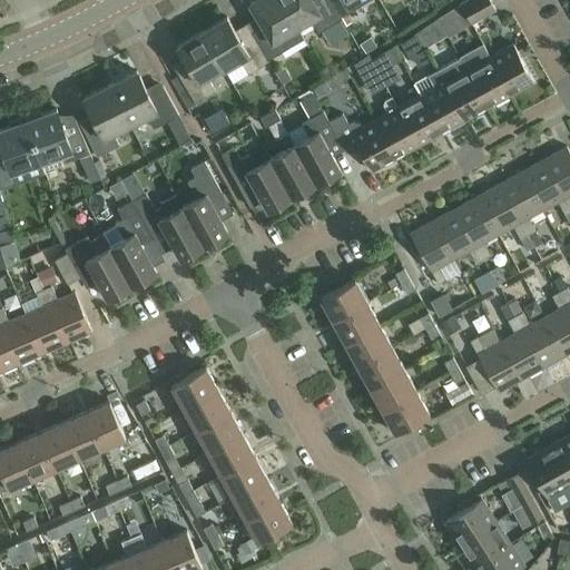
[(297,27),(282,0),(254,0),(249,3),(264,26),(252,32),(268,59),(290,47),(288,45),(302,37),(303,39),(304,38),(297,27)]
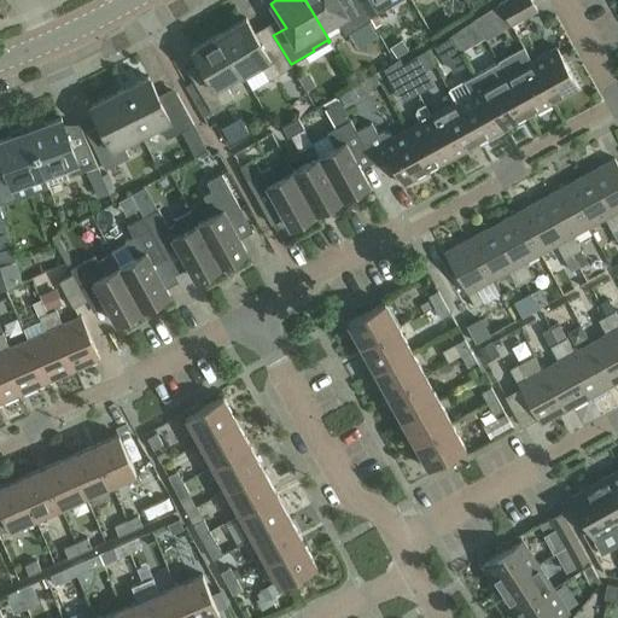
[(305,0),(322,29),(337,21),(345,35),(371,19),(359,0),(305,0)]
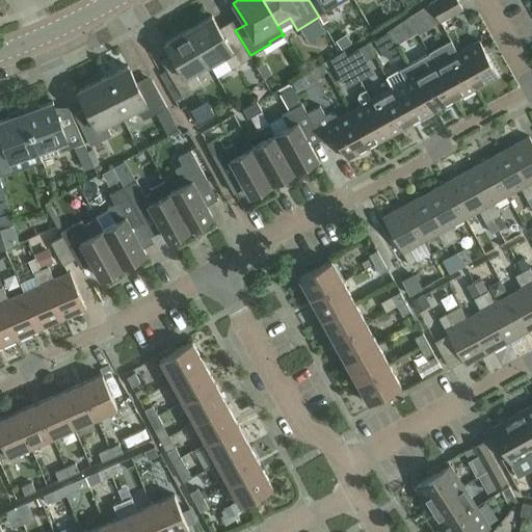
[(309,0),(319,17),(319,16),(344,0),(309,0)]
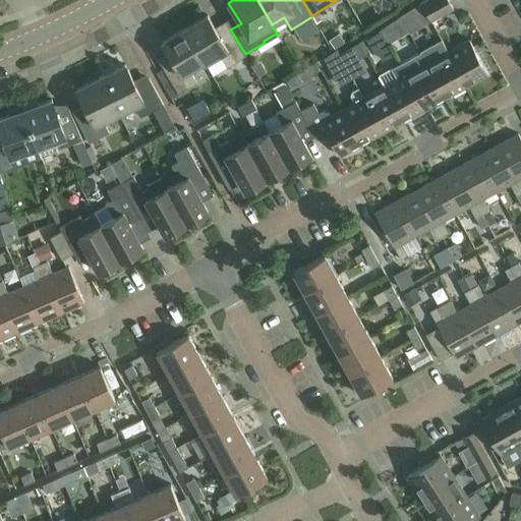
[(425,0),(421,3),(431,20),(453,9),(447,0),(425,0)]
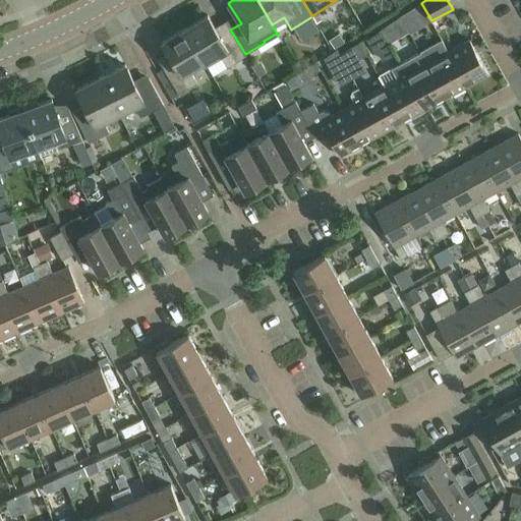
[(407,12),(400,17),(408,31),(415,26),(407,12)]
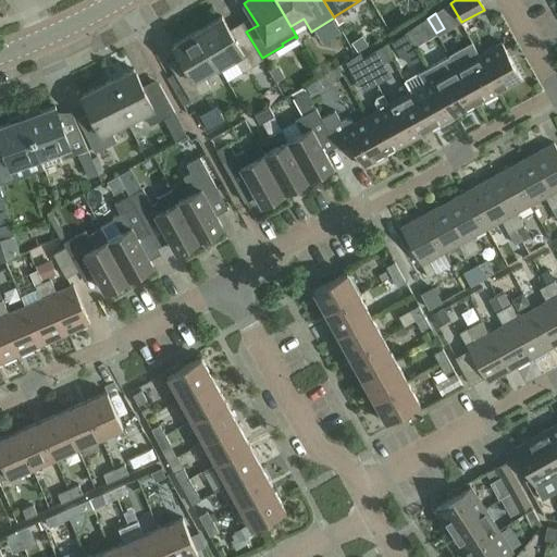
[(222,16),(197,31),(220,67),(235,59),(243,72),(262,60),(262,58),(246,32),(246,33),(246,34),(236,40),(222,16)]
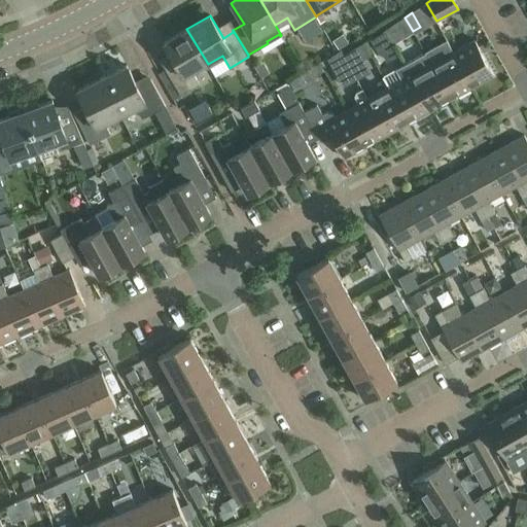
[(401,37),(394,24),(385,30),(392,42),(401,37)]
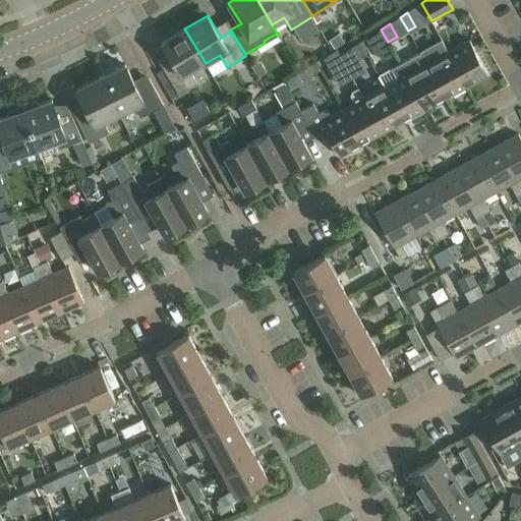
[(206,63),(184,29),(162,42),(174,62),(164,69),(178,94),(196,82),(189,70),(204,62),(205,64),(206,63)]
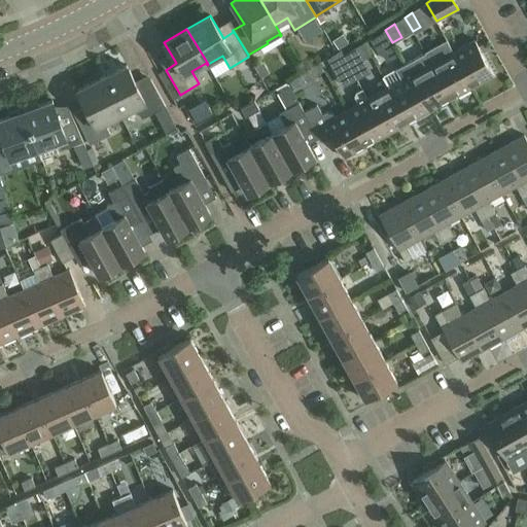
[(384,31),(371,38),(379,53),(392,44),(384,31)]
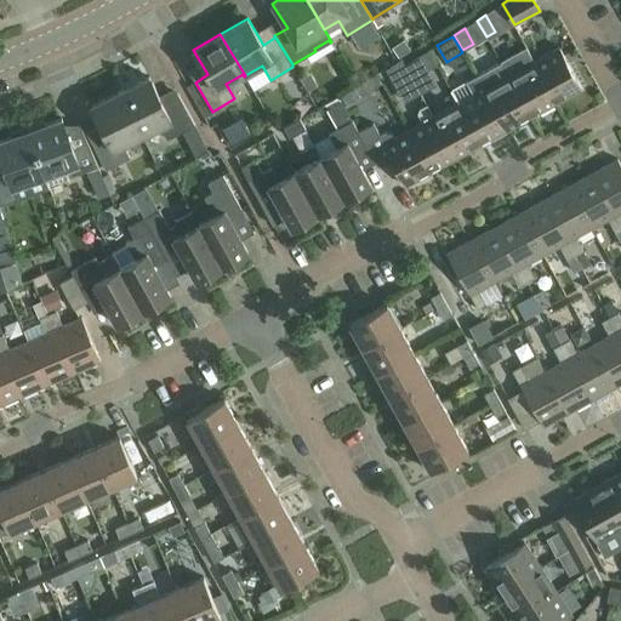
[(534,61),(535,61),(527,46),(501,60),(501,62),(531,117),(557,103),(534,61)]
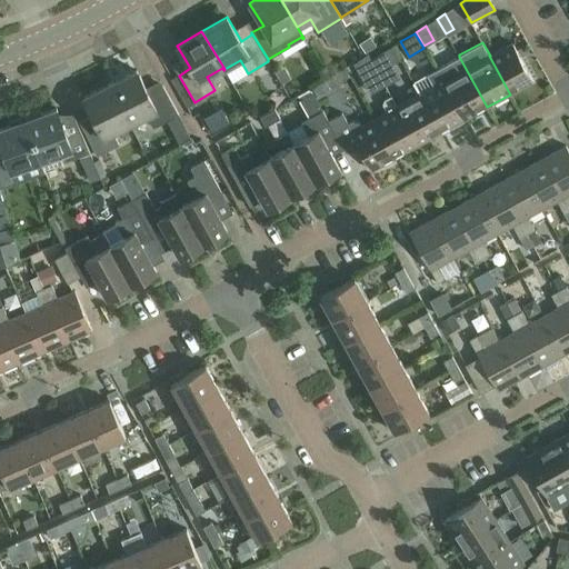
[(512,43),(490,56),(489,56),(510,95),(533,81),(512,43)]
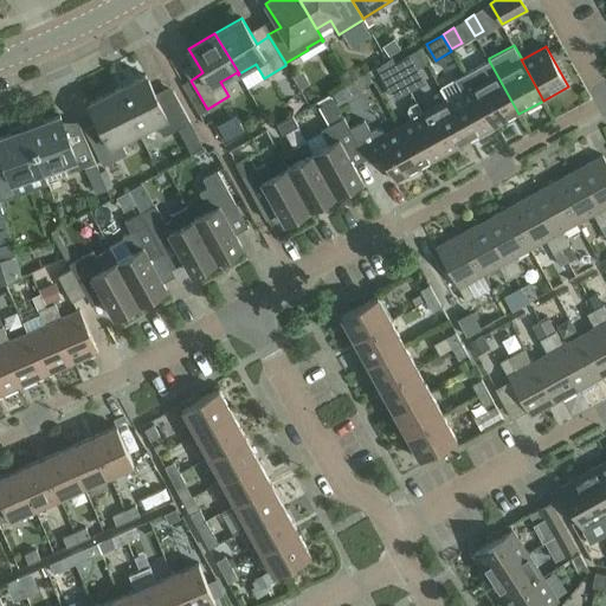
[(395,63),(403,75),(417,66),(425,63),(417,49),(395,63)]
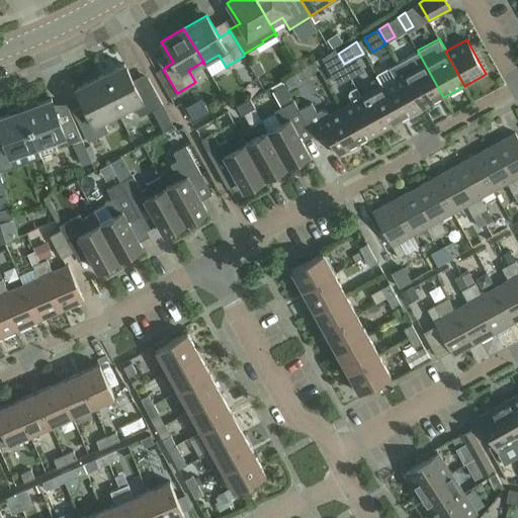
[(323,57),(331,71),(344,64),(338,54),(337,55),(334,49),(323,57)]
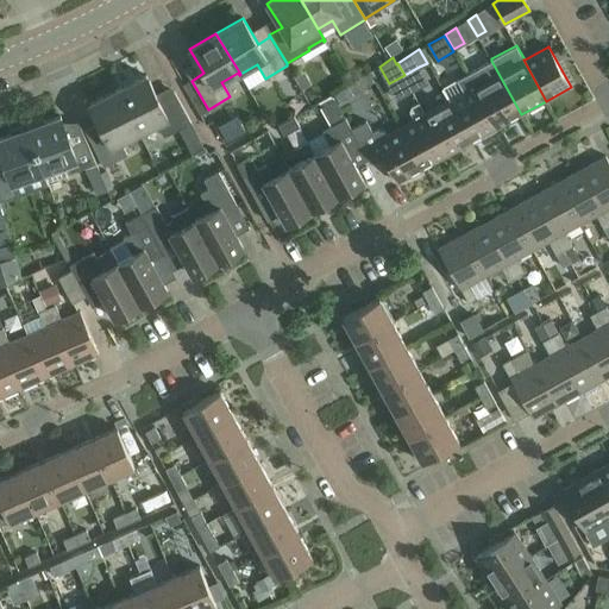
[(521,114),(491,61),(468,74),(496,127),(521,114)]
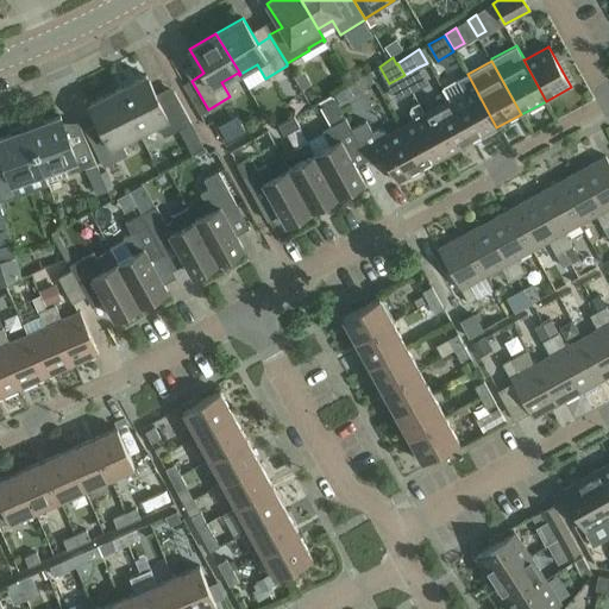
[(496,127),(468,74),(441,88),(449,101),(450,100),(472,142),(496,127)]
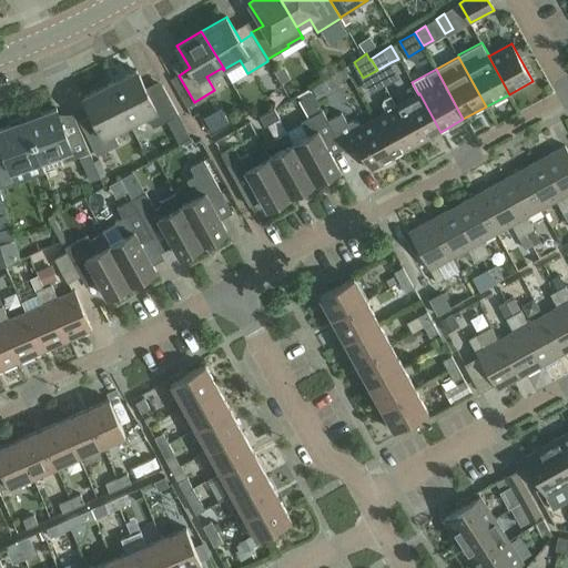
[(179,114),(162,85),(148,93),(137,70),(110,83),(130,124),(146,115),(153,128),(179,114)]
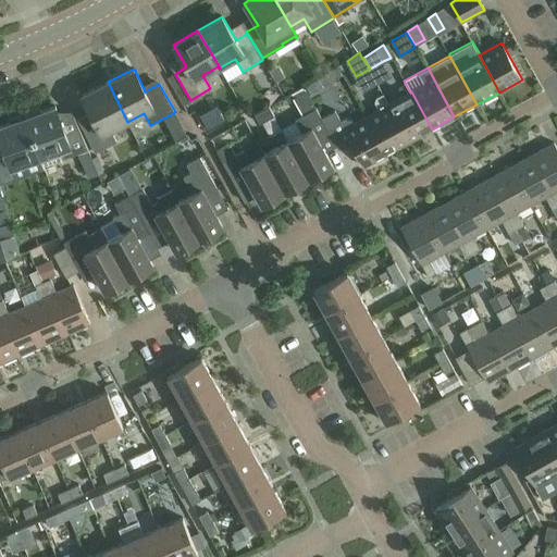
[(312,94),(324,86),(319,78),(307,86),(312,94)]
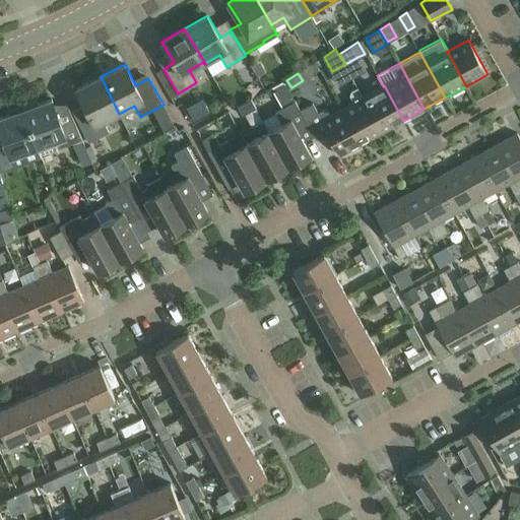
[(119,114),(101,76),(76,88),(86,109),(75,115),(88,142),(109,132),(104,121),(119,114)]
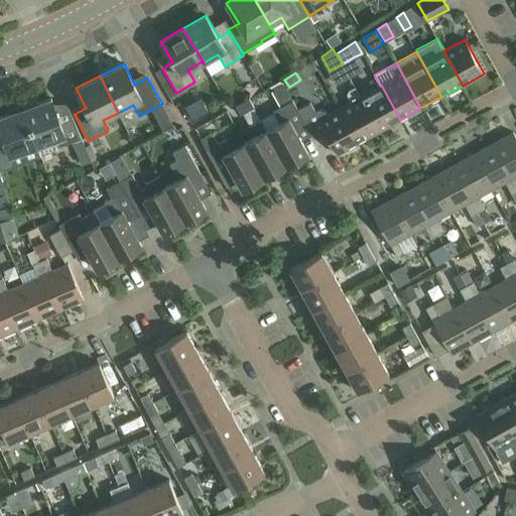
[(380,86),(360,97),(379,131),(400,120),(381,85),(380,86)]
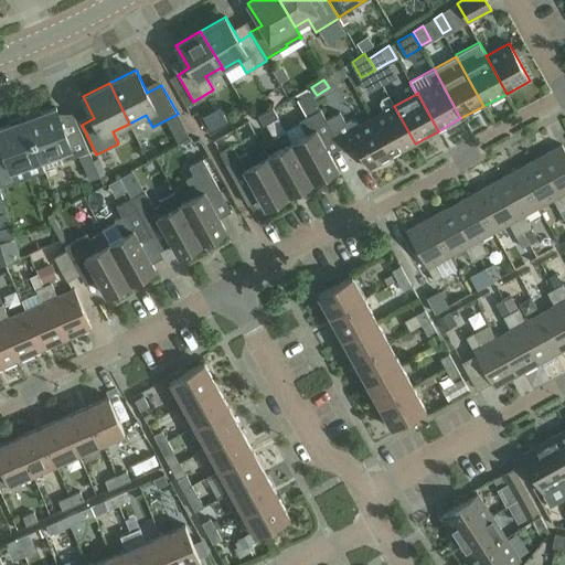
[(380,103),(384,112),(372,118),(392,157),(415,144),(394,106),(388,94),(381,98),(380,103)]
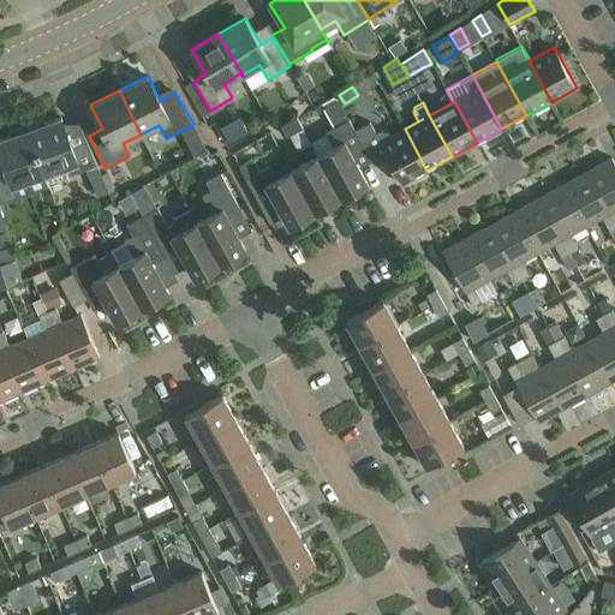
[(45,174),(48,185),(49,184),(49,183),(67,175),(67,178),(69,177),(69,175),(97,166),(81,126),(66,132),(61,117),(46,123),(43,118),(27,124),(45,174)]
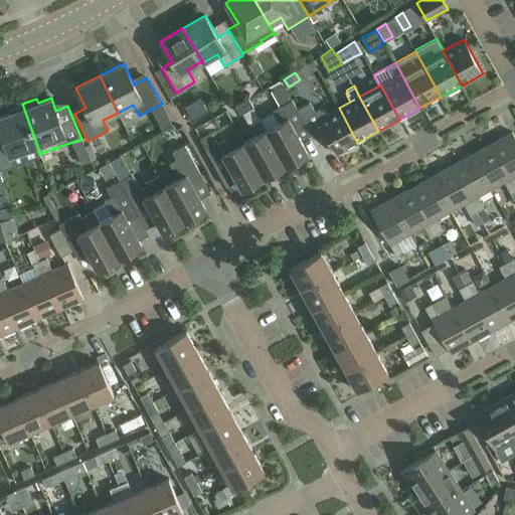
[(248,99),(235,106),(240,115),(253,107),(248,99)]
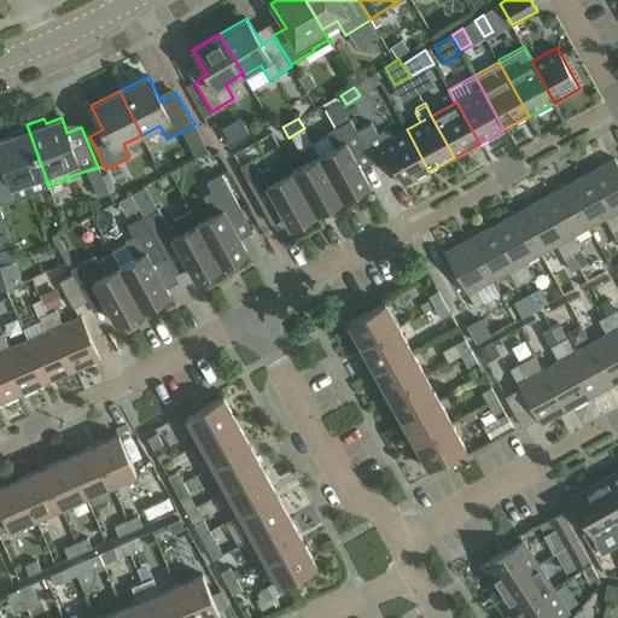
[(354,156),(366,150),(367,149),(359,134),(350,120),(327,133),(336,147),(320,156),(343,198),(369,184),(354,156)]
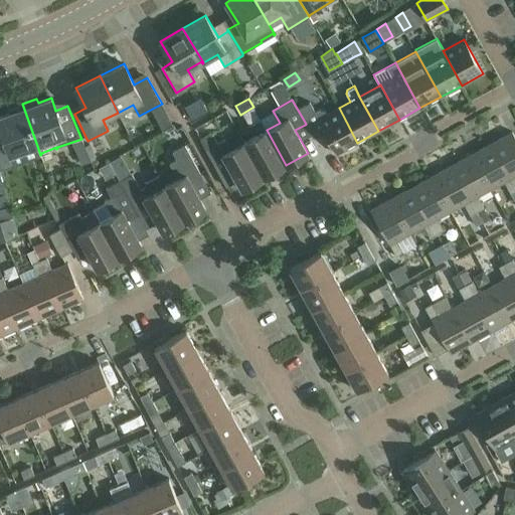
[(37,146),(22,104),(8,109),(10,113),(0,116),(0,127),(1,130),(0,130),(0,170),(15,165),(11,155),(37,146)]
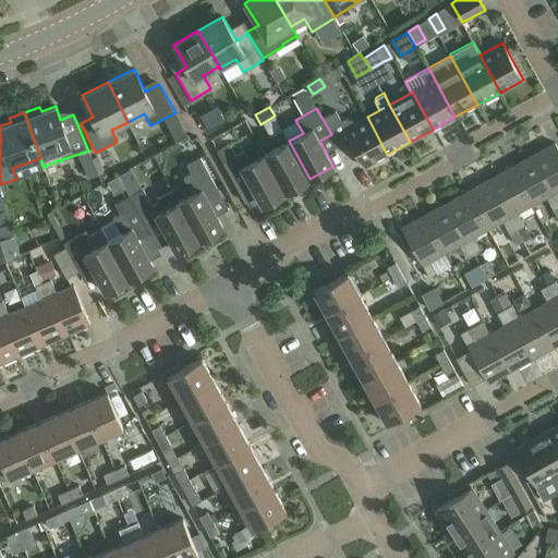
[(387,155),(367,117),(354,124),(352,120),(346,119),(341,121),(338,113),(324,121),(331,134),(330,135),(337,145),(349,138),(364,167),(387,155)]
